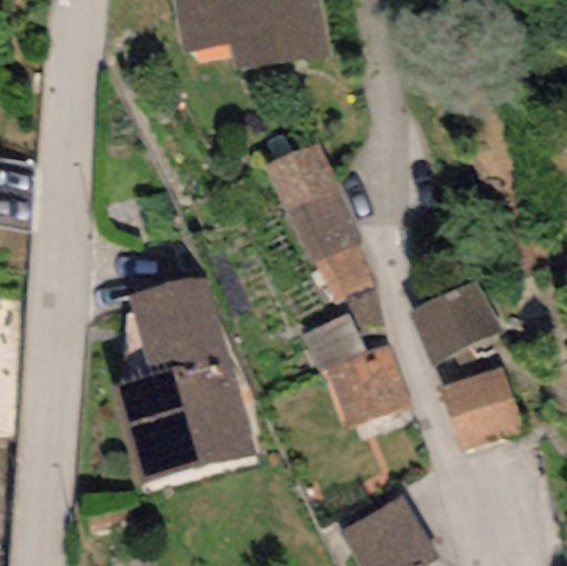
[(173,0),(182,50),(234,40),(238,65),(328,49),(319,0),(173,0)]
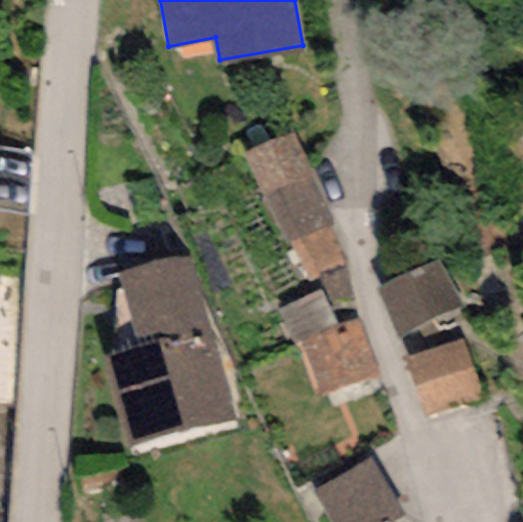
[(293,129),(242,152),(262,195),(312,172),(293,129)]
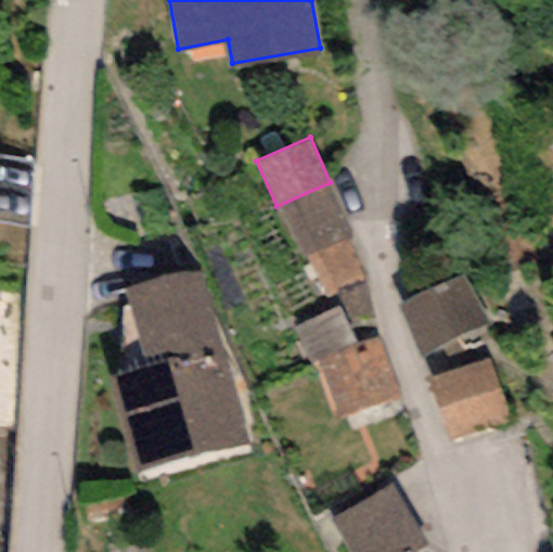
[(330,182),(277,206),(300,257),(304,256),(349,235),(354,233),(330,182)]
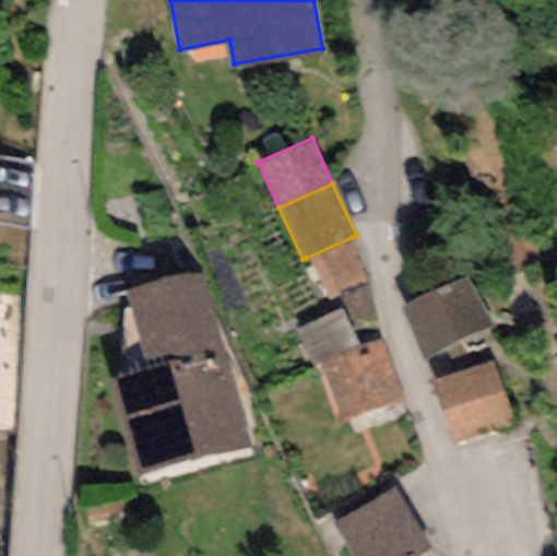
[(352,237),(306,258),(326,300),(371,280),(352,237)]
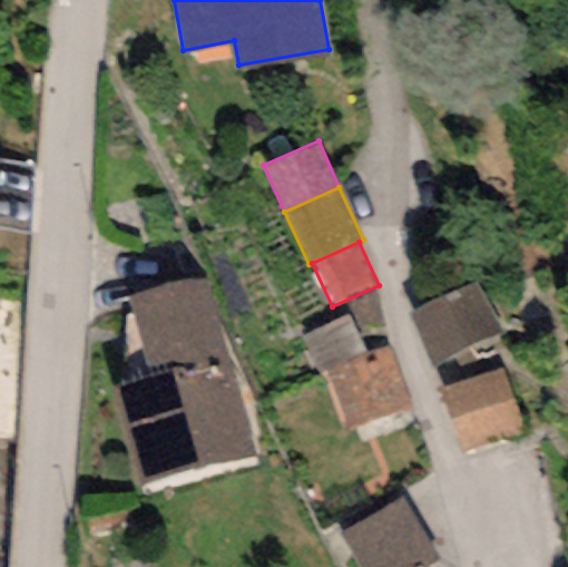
[(111,380),(140,488),(257,456),(207,275),(131,295),(152,369),(111,380)]
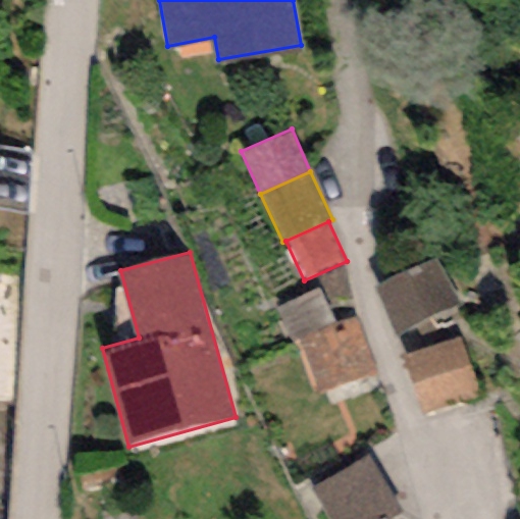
[(439,257),(377,286),(399,332),(461,304),(439,257)]
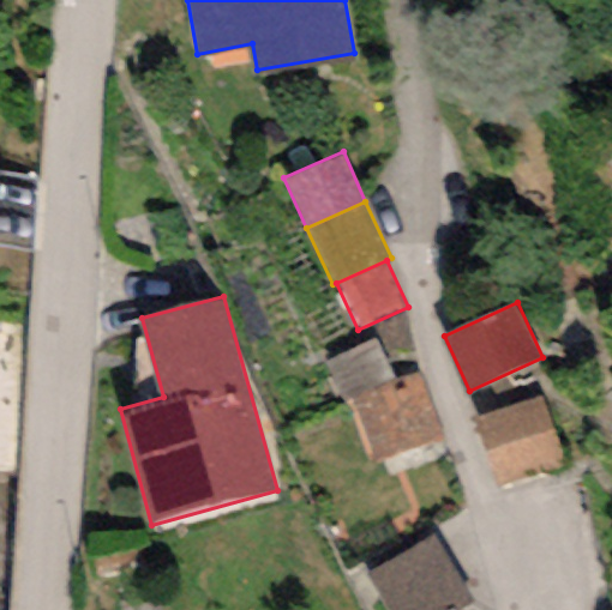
[(377,469),(445,442),(417,369),(349,396),(377,469)]
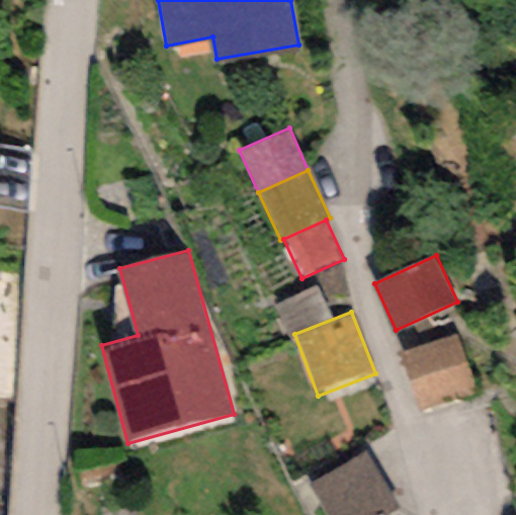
[(459,334),(403,349),(419,409),(476,394),(459,334)]
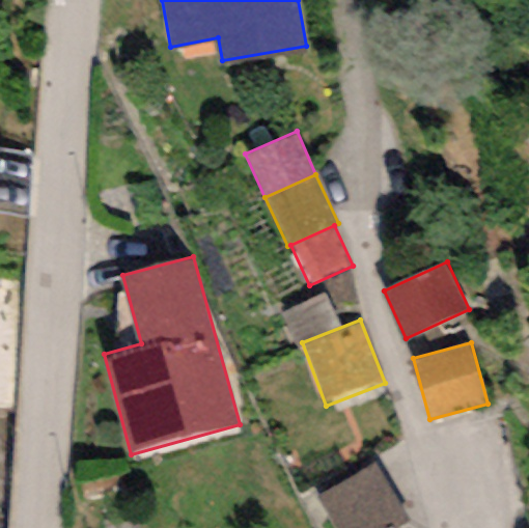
[(377,461),(318,490),(338,527),(387,527),(407,519),(377,461)]
